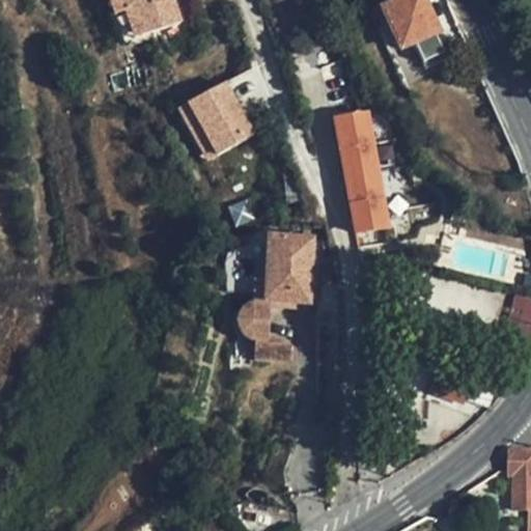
[(175,0),(111,0),(123,42),(183,24),(175,0)]
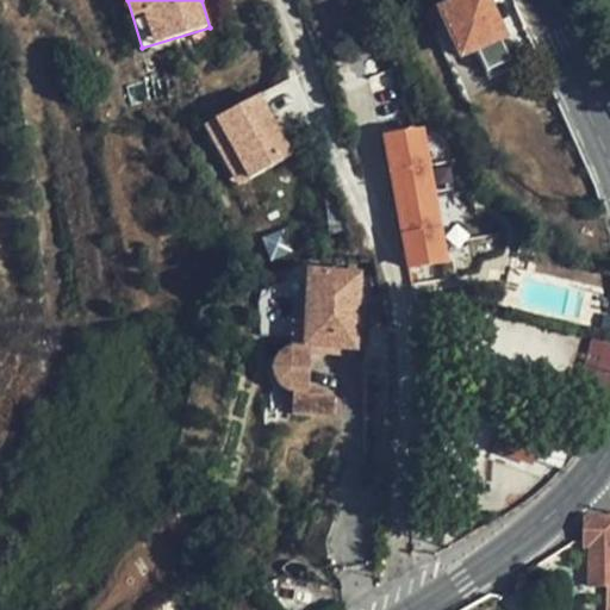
[(497,38),(478,0),(462,0),(435,14),(455,58),(497,38)]
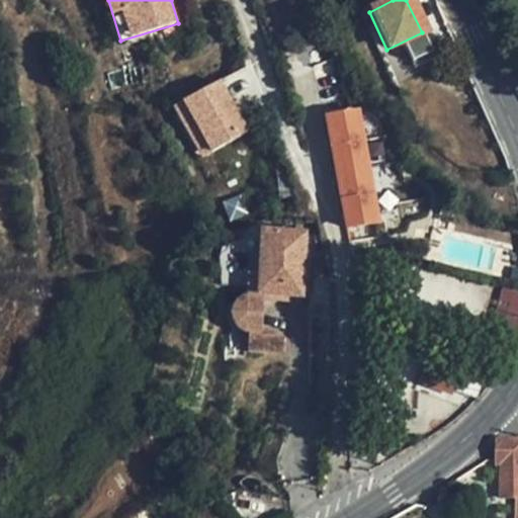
[(223,79),(172,103),(198,158),(249,134),(223,79)]
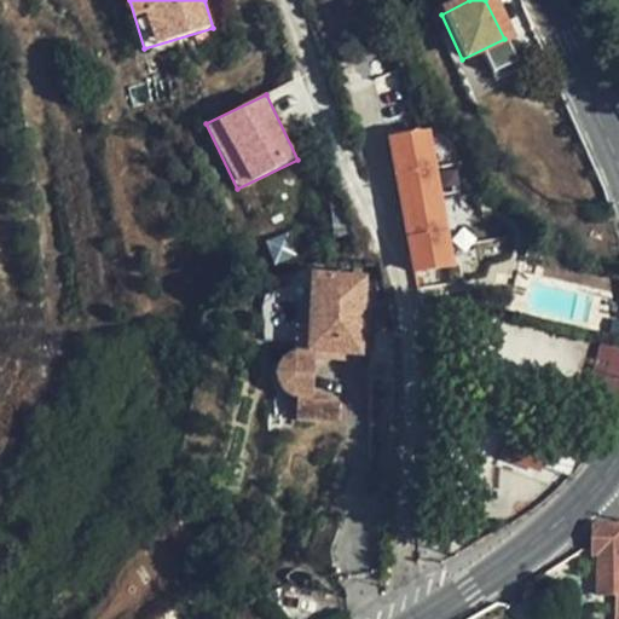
[(386,142),(397,191),(432,187),(423,134),(386,142)]
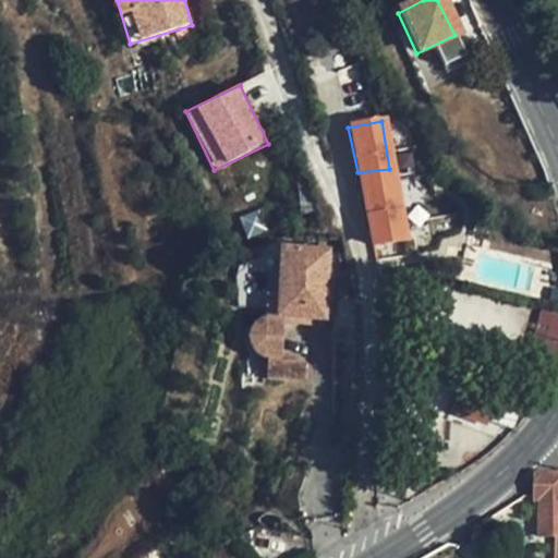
[(389,169),(358,172),(370,243),(402,239),(389,169)]
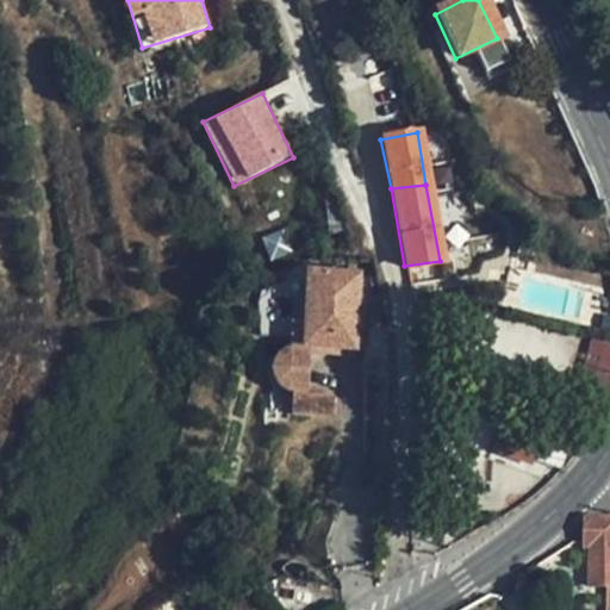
[(349,277),(307,273),(303,325),(291,324),(288,324),(286,352),(282,353),(280,353),(274,359),(271,363),(268,368),(268,375),(269,383),(278,391),(282,393),(288,393),(287,412),(328,415),(329,397),(316,396),(317,388),(303,388),(305,352),(318,353),(319,346),(350,348),(356,277),(368,278),(369,262),(350,261),(349,277)]
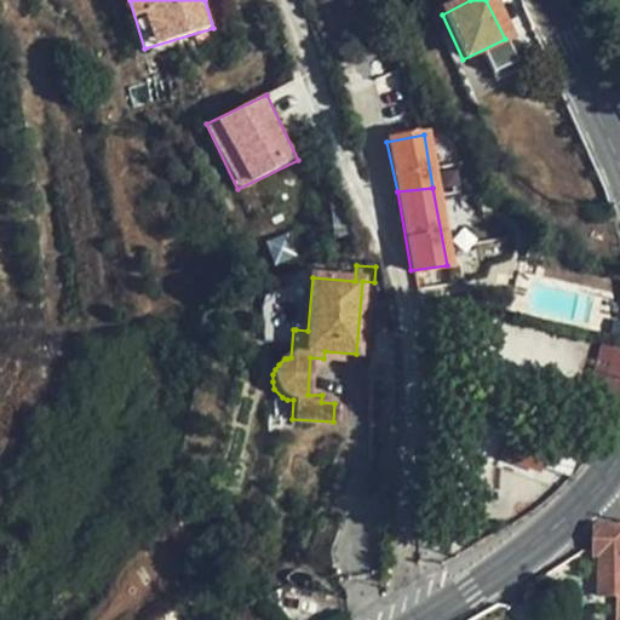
[(313,277),(302,276),(296,329),(308,331),(313,277)]
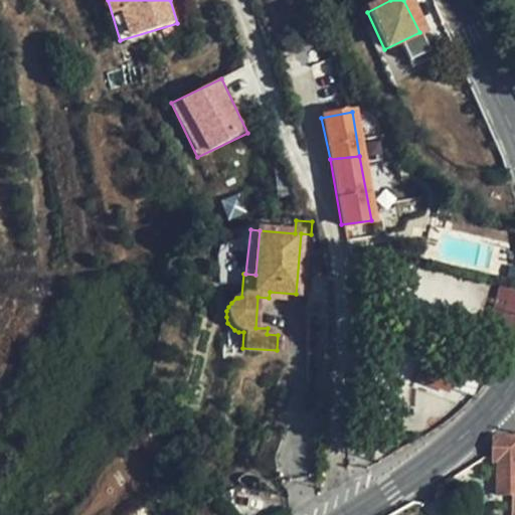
[(480,326),(489,283),(411,268),(402,311),(480,326)]
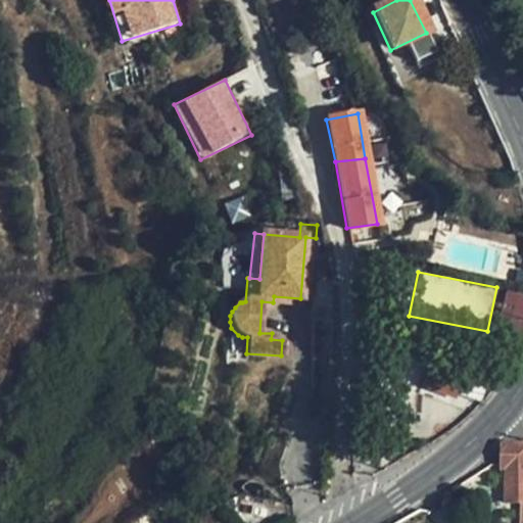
[(517,343),(522,325),(522,308),(521,308),(510,336),(506,335),(496,352),(510,359),(517,343)]
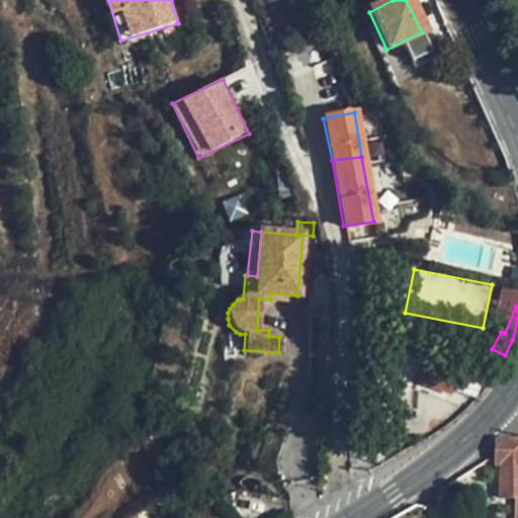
[(475,400),(481,377),(438,364),(436,371),(427,368),(422,383),(475,400)]
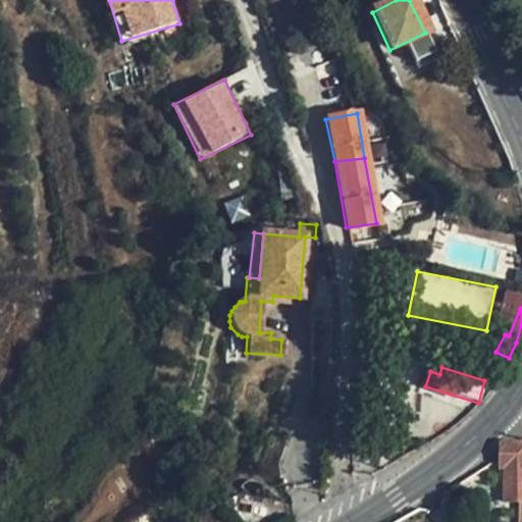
[(521,502),(521,444),(501,445),(501,465),(500,468),(506,468),(506,503),(513,502),(518,503),(521,502)]
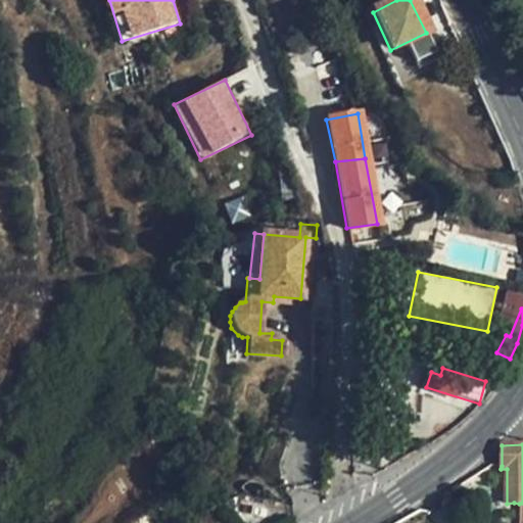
[(236,522),(277,522),(289,517),(281,505),(233,495),(220,506),(236,522)]
